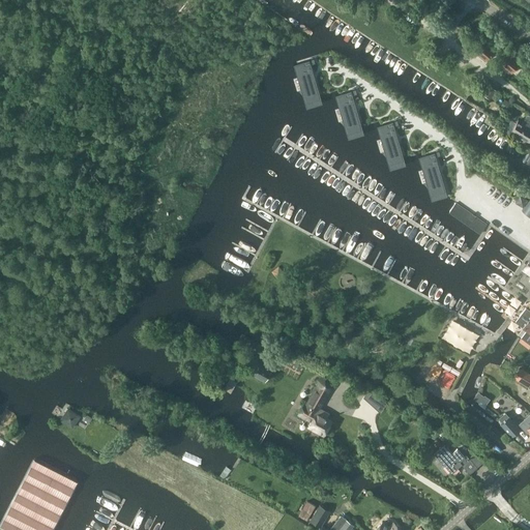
[(478,48),(475,52),(487,60),(493,53),(491,51),(481,43),(478,48)]
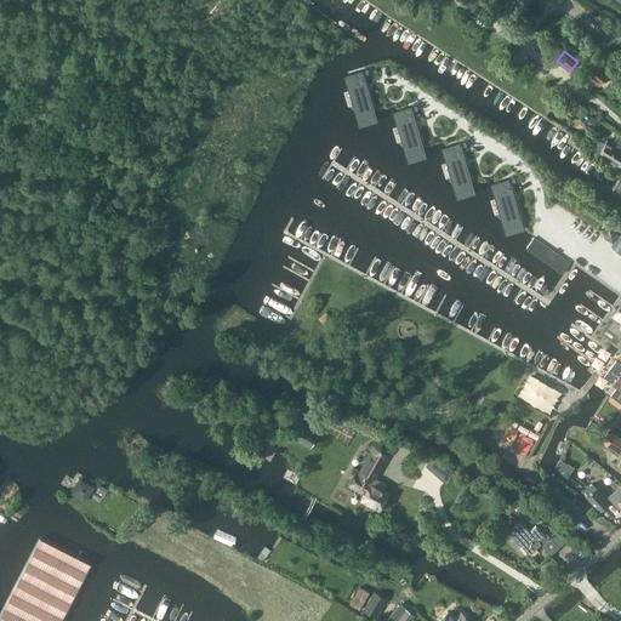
[(594,66),(587,74),(599,84),(607,75),(594,66)]
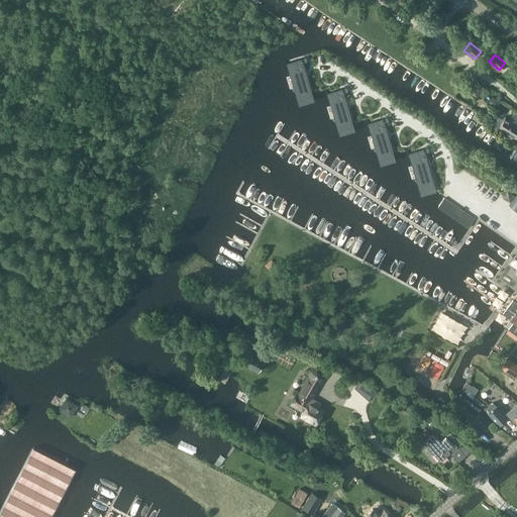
[(313,97),(312,94),(302,59),(290,62),(302,101),(313,97)]
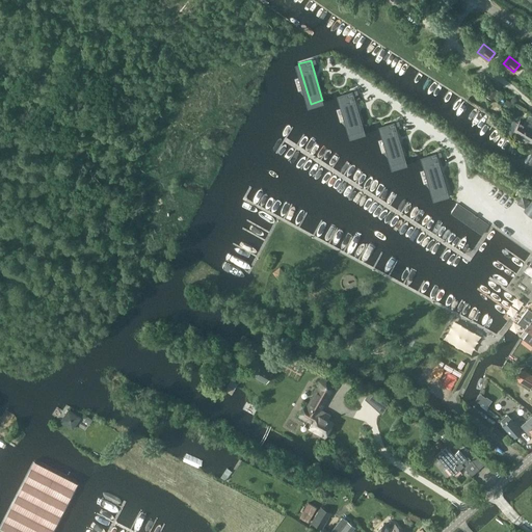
[(491,100),(498,90),(490,86),(484,95),(491,100)]
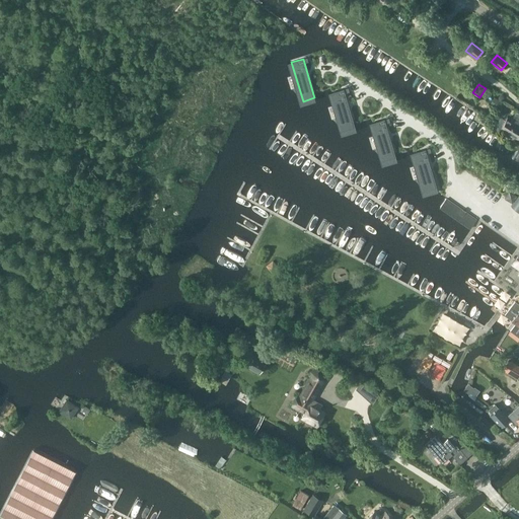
[(343,89),(331,92),(344,132),(356,128),(355,125),(344,89),(343,89)]
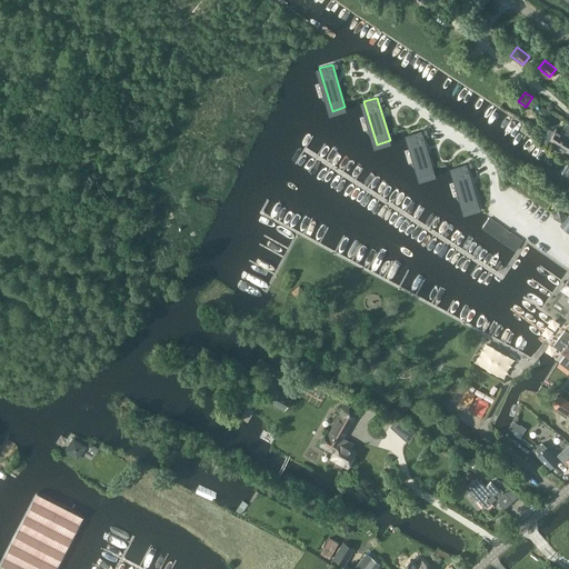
[(546,120),(550,111),(541,107),(537,116),(546,120)]
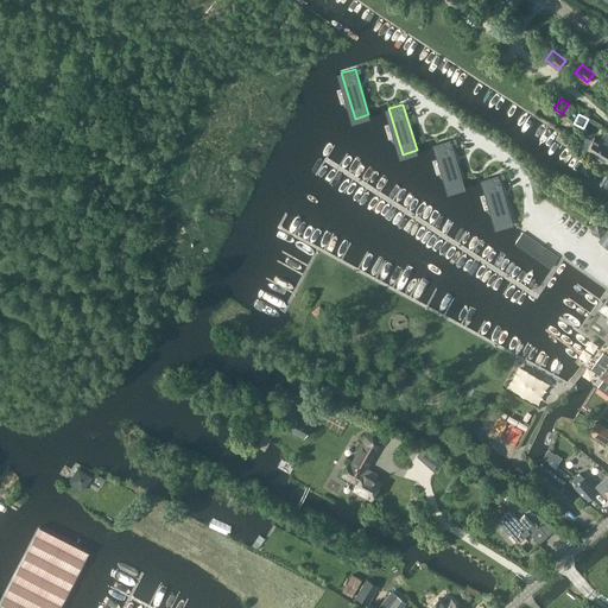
[(568,145),(571,139),(564,134),(559,140),(568,145)]
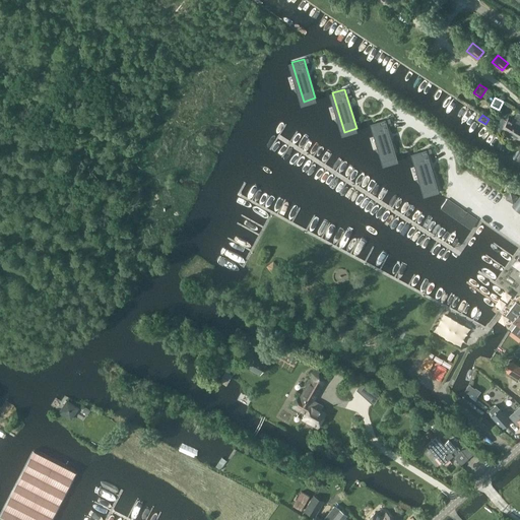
[(519,123),(519,124),(509,117),(502,129),(519,139),(519,138),(519,123)]
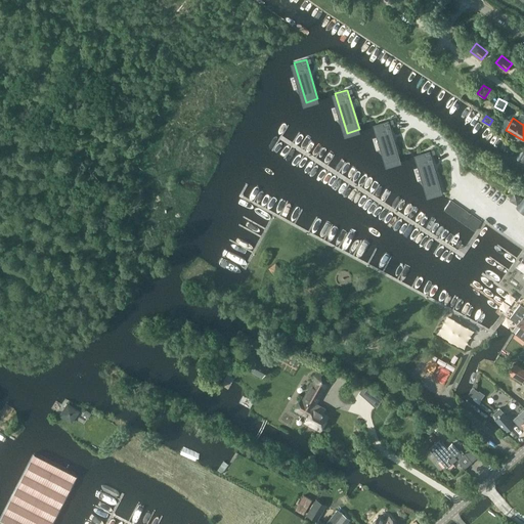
[(388,121),(377,124),(386,156),(397,153),(398,153),(388,120),(388,121)]
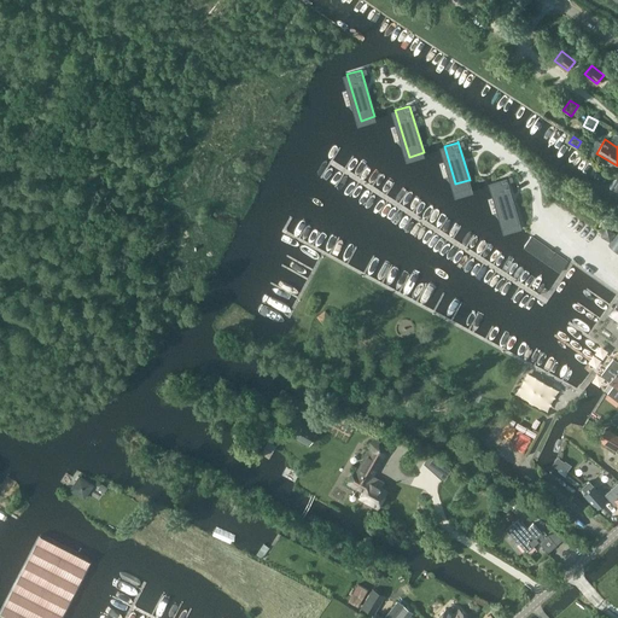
[(507,178),(506,178),(493,182),(506,228),(520,225),(507,178)]
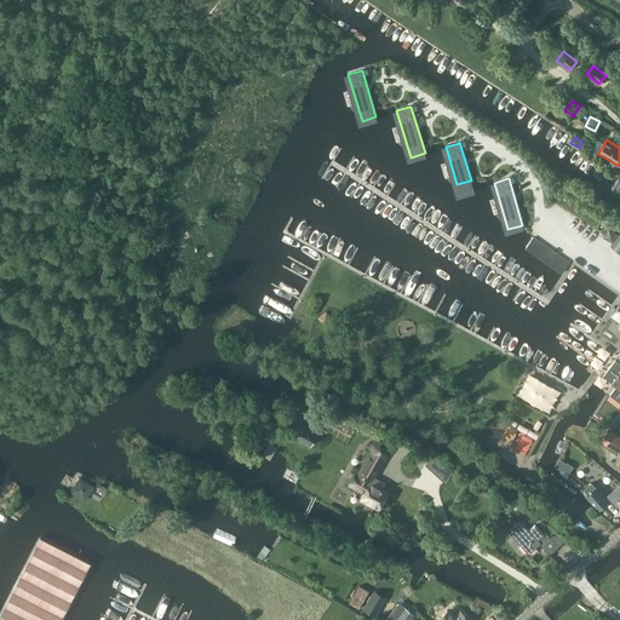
[(619,228),(609,244),(619,251),(619,228)]
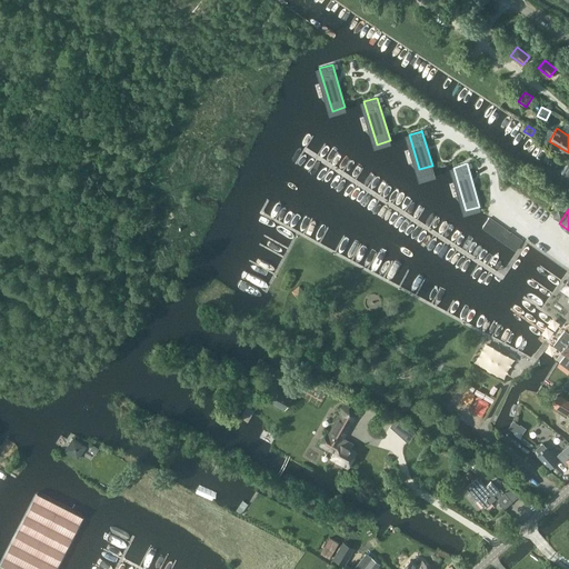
[(489,218),(481,229),(515,252),(522,241),(489,218)]
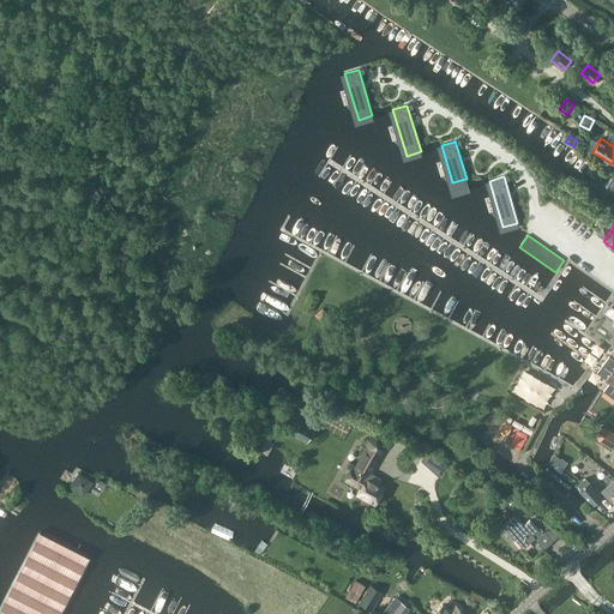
[(613,361),(608,356),(596,373),(609,383),(603,392),(613,399),(613,361)]
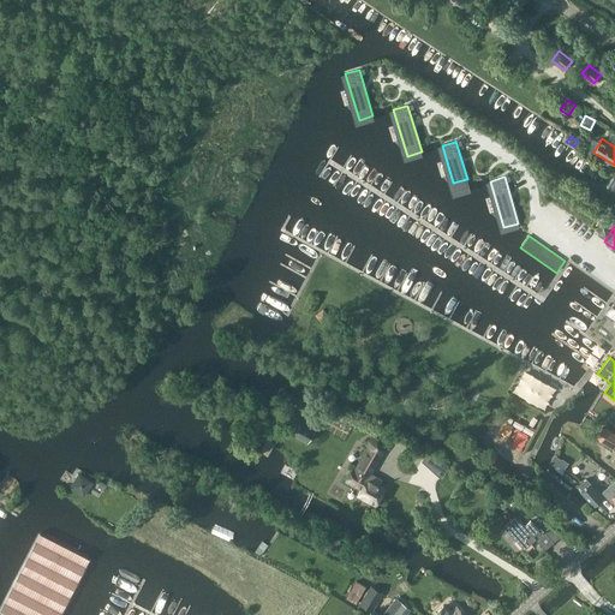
[(297,419),(290,433),(306,443),(315,429),(297,419)]
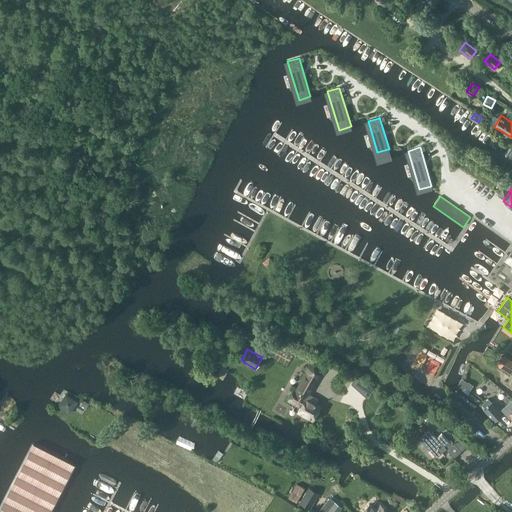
[(511,361),(501,355),(496,365),(510,374),(511,370),(511,361)]
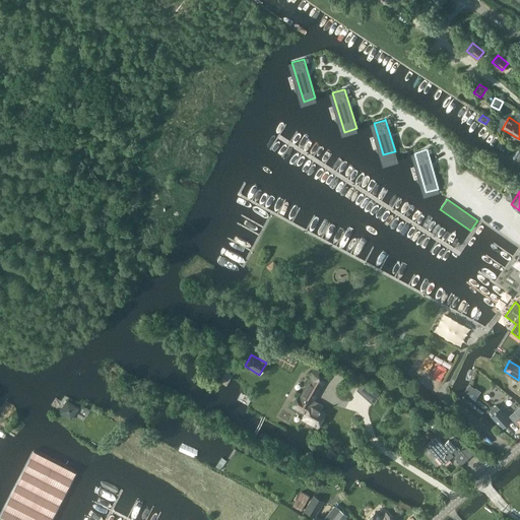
[(313,401),(321,386),(326,381),(326,373),(319,369),(311,372),(312,378),(300,398),(298,396),(293,406),(305,413),(303,417),(318,426),(325,413),(320,411),(322,406),(313,401)]
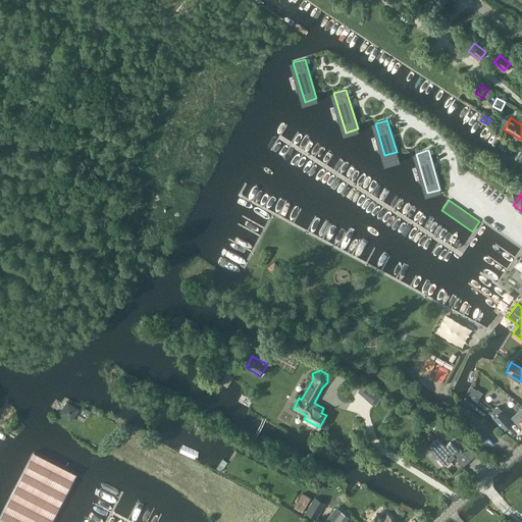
[(478,399),(482,394),(477,389),(473,395),(478,399)]
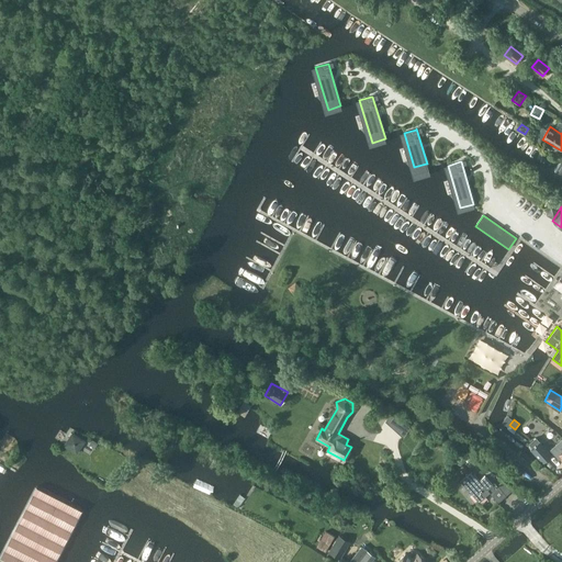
[(76,453),(83,441),(71,434),(64,446),(76,453)]
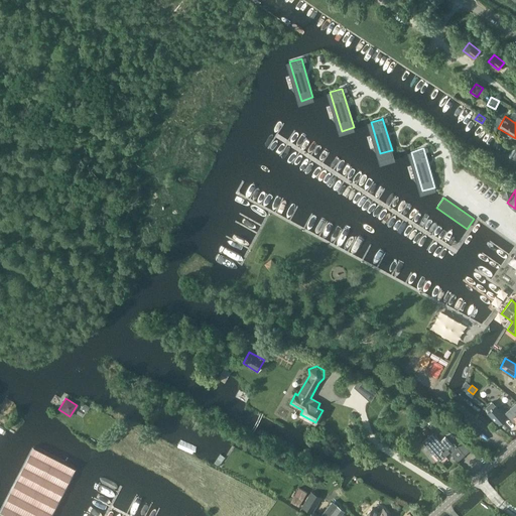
[(499,422),(505,417),(494,406),(489,411),(499,422)]
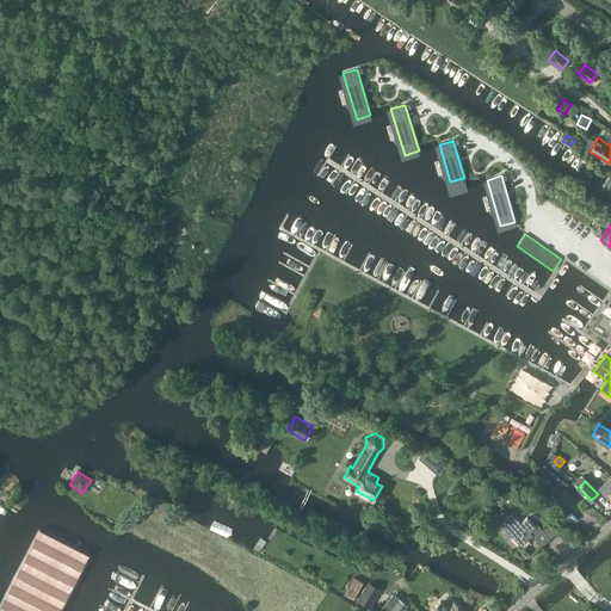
[(522,523),(513,513),(501,523),(520,547),(532,536),(542,547),(550,539),(559,532),(547,524),(541,529),(538,525),(536,528),(526,518),(522,523)]
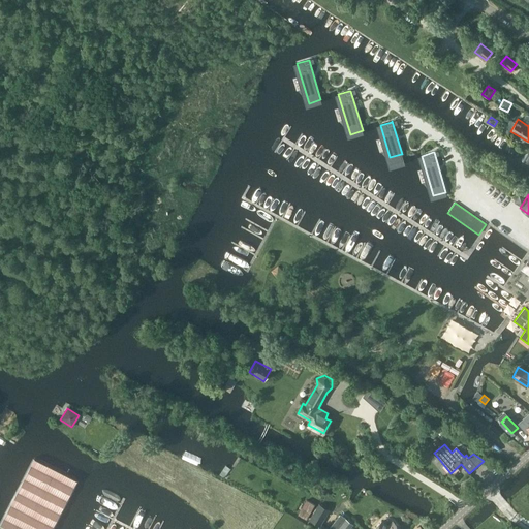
[(0,525),(7,528),(51,528),(76,480),(33,458),(0,521),(0,525)]
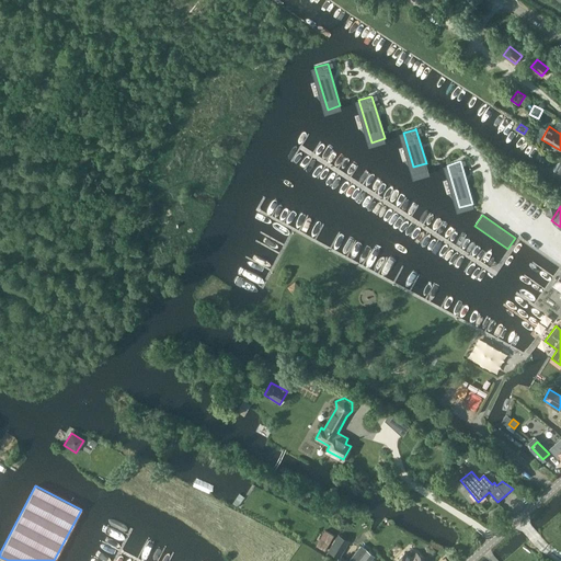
[(324,549),(333,535),(325,529),(317,545),(324,549)]
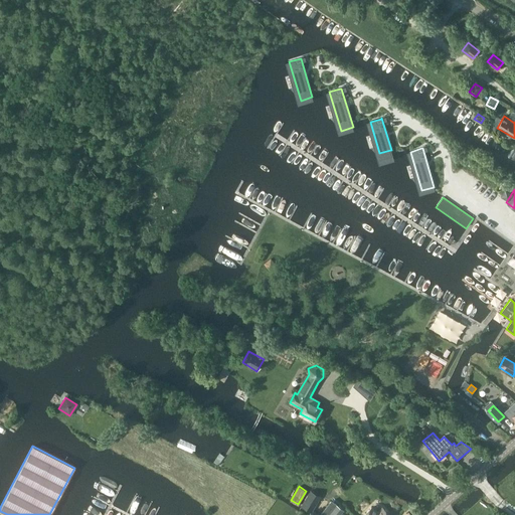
[(312,510),(320,496),(311,491),(302,507),(311,512),(312,510)]
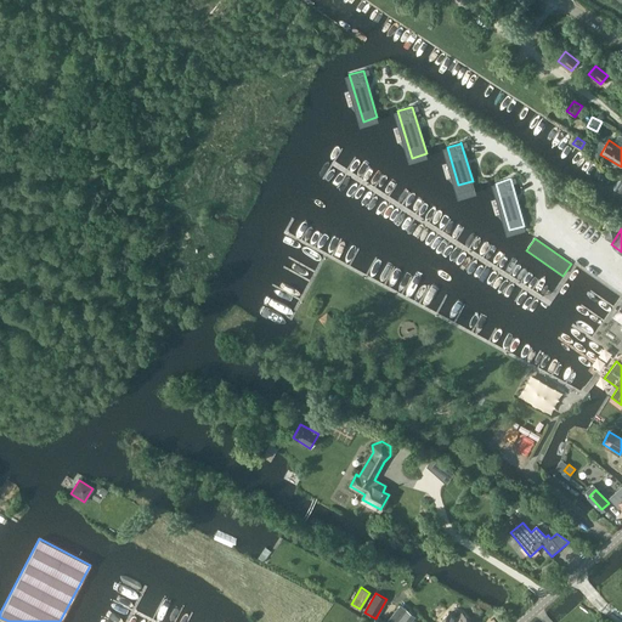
[(405,612),(399,608),(386,621),(412,621),(411,621),(413,617),(406,611),(405,612)]
